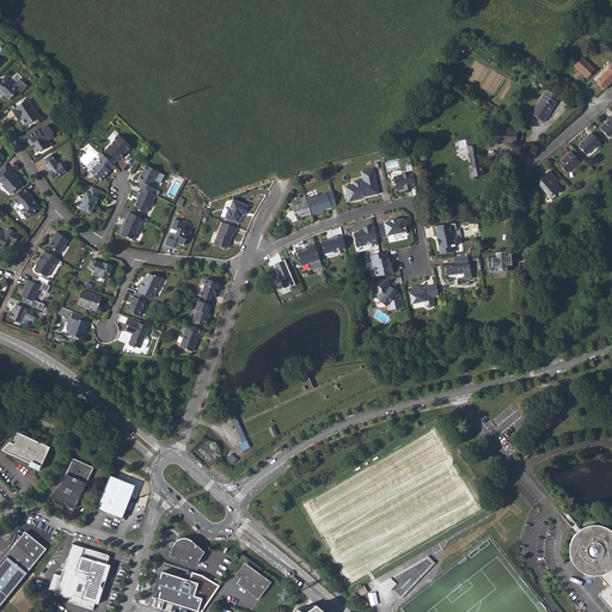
[(458,49),(464,51),(467,44),(463,42),(458,49)]
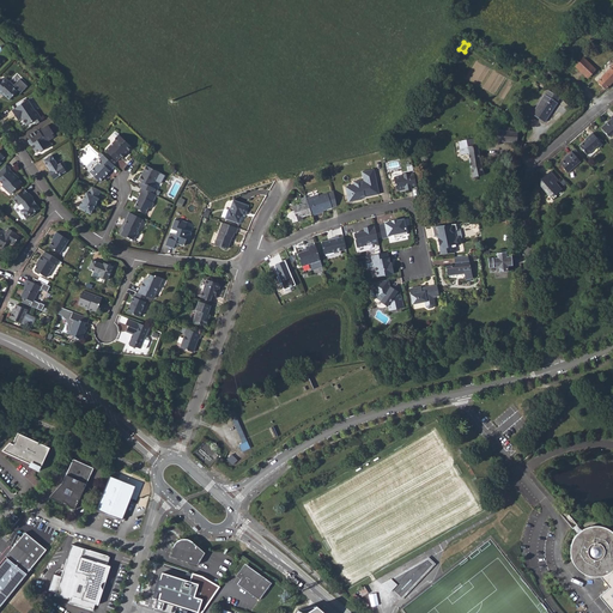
[(576,66),(588,78),(596,68),(592,64),(593,61),(590,59),(589,59),(587,56),(586,58),(584,56),(576,66)]
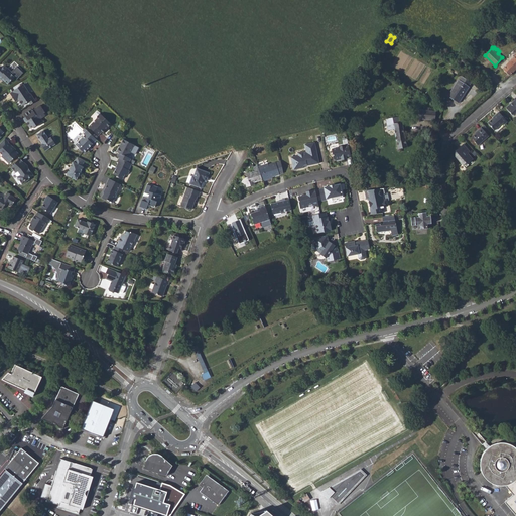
[(515,54),(504,69),(511,75),(515,69),(515,54)]
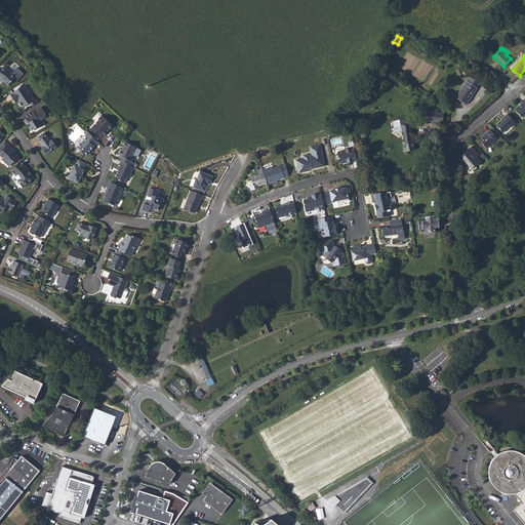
[(7,71),(6,72),(1,68),(0,68),(0,78),(4,81),(8,85),(14,78),(10,74),(7,71)]
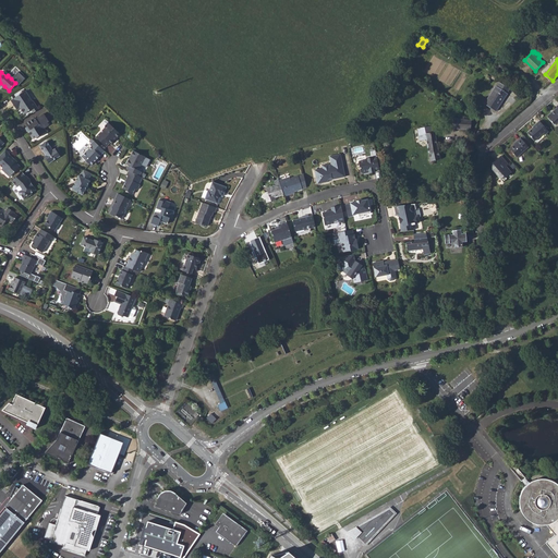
[(548,85),(553,81),(545,74),(541,79),(548,85)]
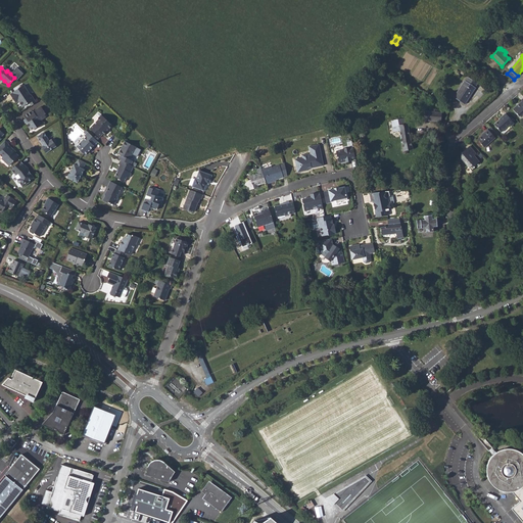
[(465,81),(454,97),(465,104),(475,88),(475,87),(477,83),(468,77),(466,81),(465,81)]
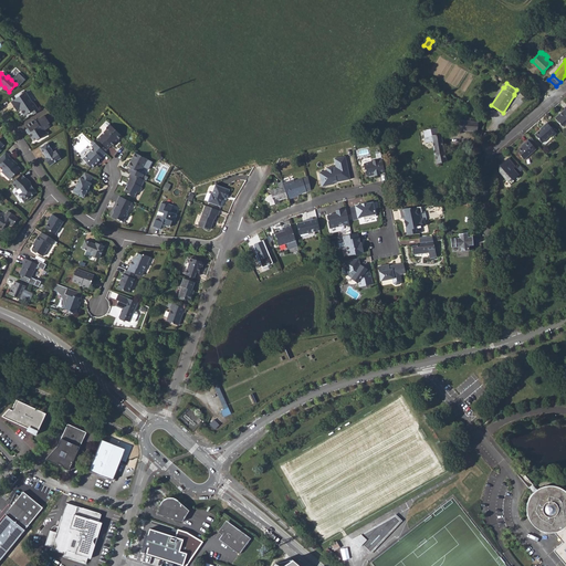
[(27,98),(23,94),(9,104),(12,108),(13,107),(17,112),(20,109),(24,116),(31,112),(33,115),(37,112),(31,103),(30,105),(25,100),(27,98)]
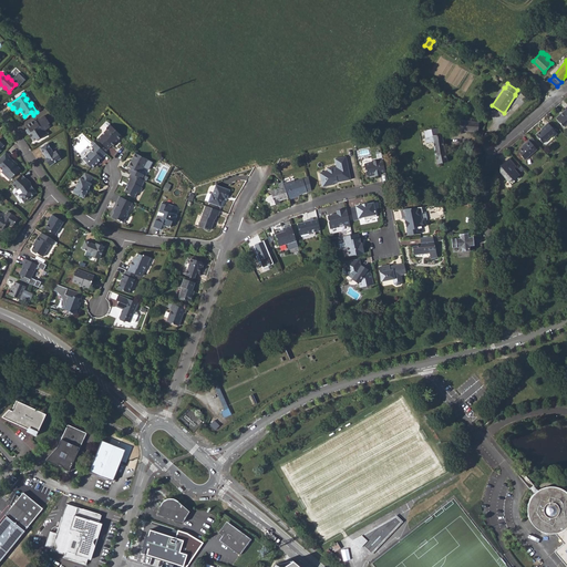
[(556,119),(563,125),(565,126),(566,124),(566,106),(565,109),(566,110),(556,119)]
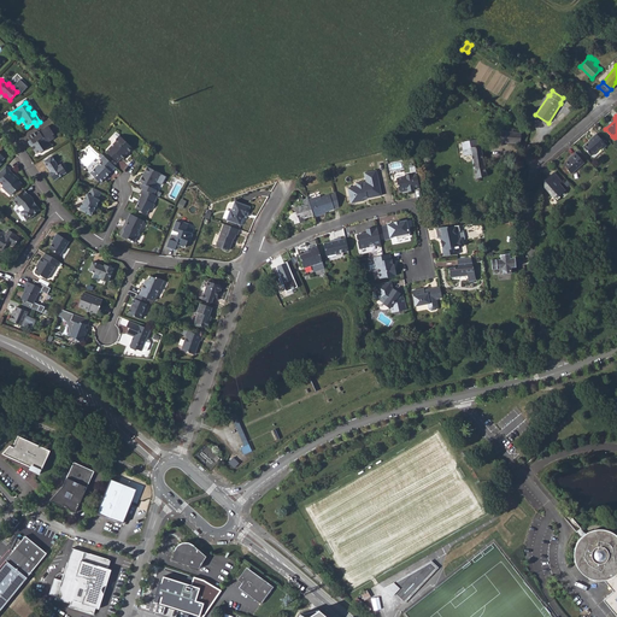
[(52,135),(54,134),(48,125),(40,131),(36,130),(28,136),(30,140),(33,144),(30,145),(35,152),(40,153),(48,148),(45,145),(50,142),(54,139),(52,135)]
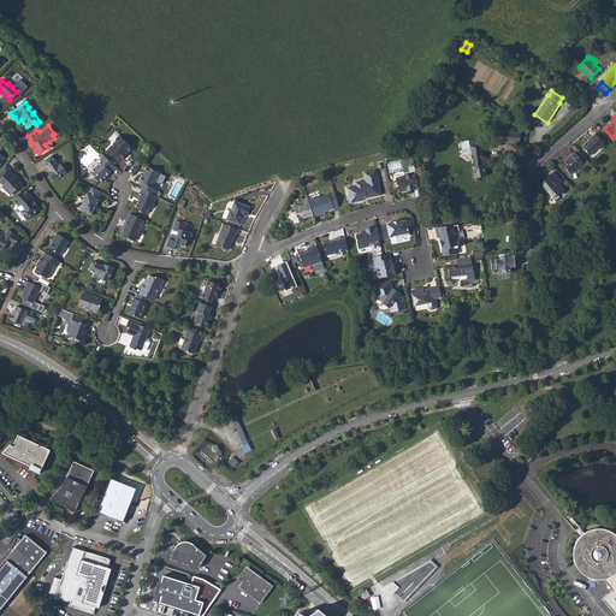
[(520,143),(521,132),(493,130),(492,141),(520,143)]
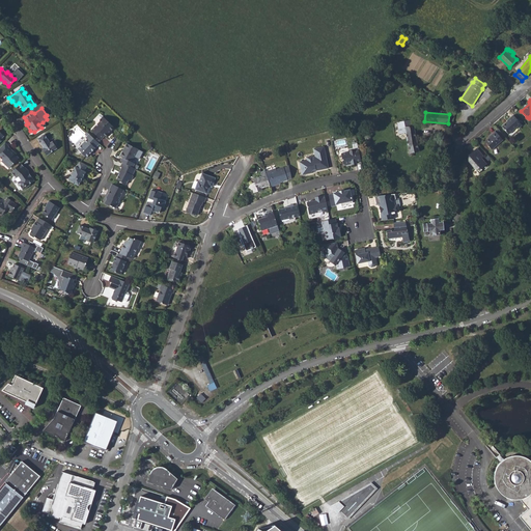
[(100,115),(99,115),(98,116),(98,117),(100,119),(100,121),(91,131),(101,140),(104,137),(106,138),(110,133),(109,133),(110,131),(111,131),(114,128),(101,114),(100,115)]
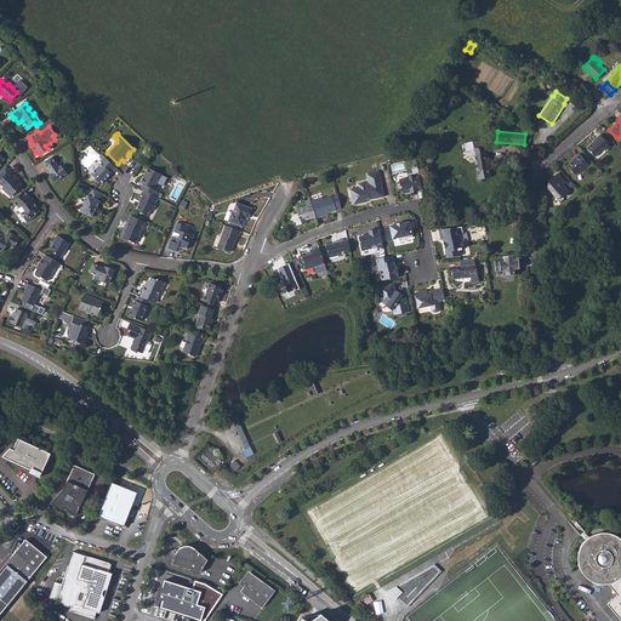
[(587,148),(594,157),(605,147),(607,149),(610,146),(600,135),(593,141),(593,142),(587,148)]
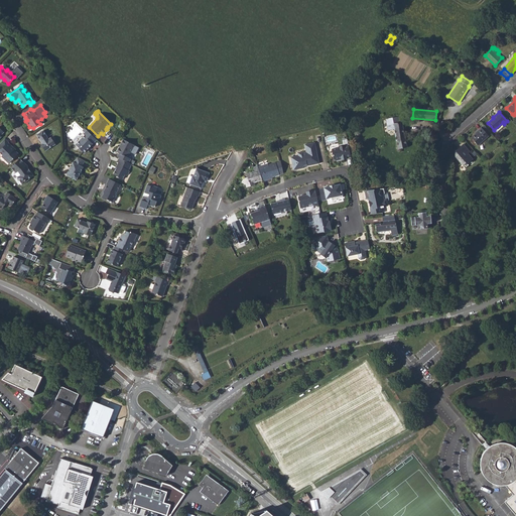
[(386,118),(388,130),(394,129),(397,146),(400,146),(401,148),(407,147),(402,121),(401,121),(398,122),(397,117),(386,118)]
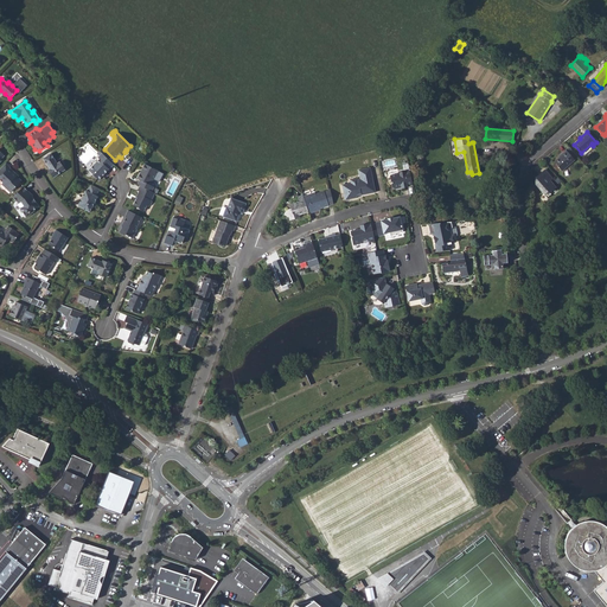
[(554,161),(562,171),(575,160),(567,151),(562,153),(563,154),(560,158),(554,161)]
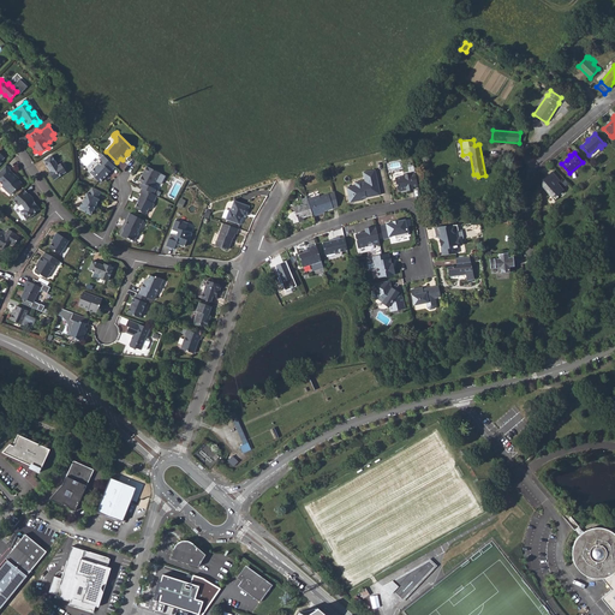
[(103,155),(96,163),(96,166),(90,173),(100,183),(111,172),(108,169),(113,165),(103,155)]
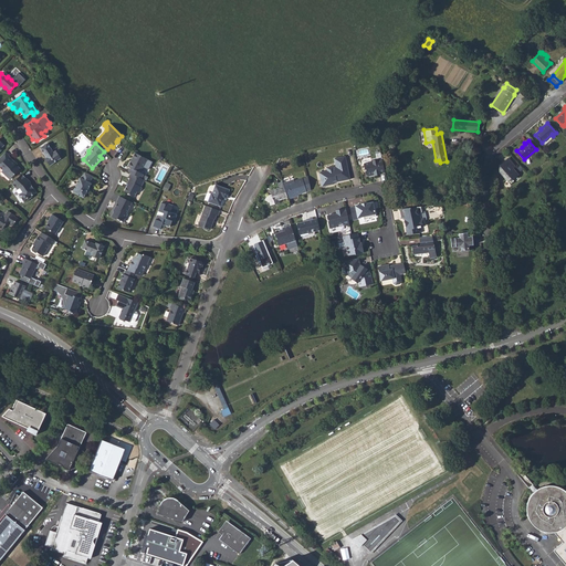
[(56,150),(53,153),(48,144),(40,148),(46,157),(48,159),(46,160),(50,166),(61,158),(56,150)]
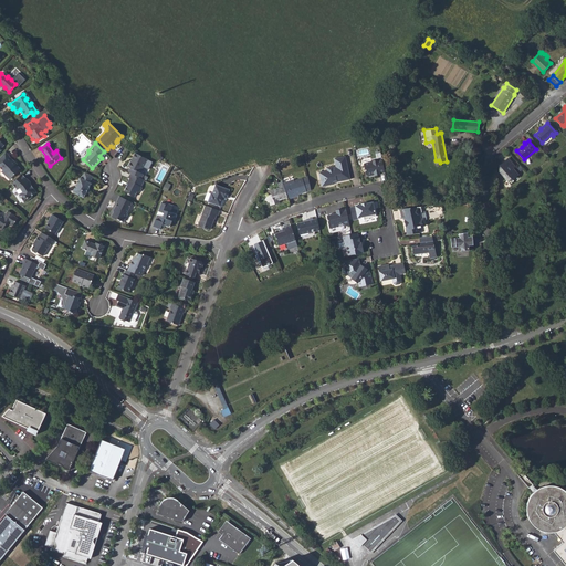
[(14,164),(14,165),(12,163),(14,161),(9,156),(6,152),(0,157),(0,167),(2,170),(1,171),(10,179),(20,169),(14,164)]
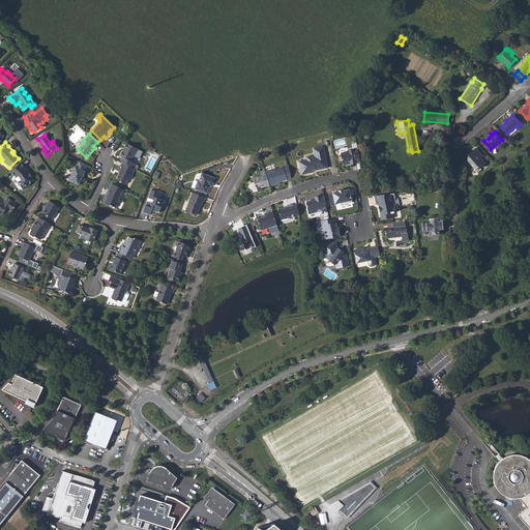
[(131,162),(138,149),(126,143),(123,148),(125,149),(123,152),(122,151),(119,156),(122,157),(120,160),(122,162),(133,168),(135,164),(131,162)]
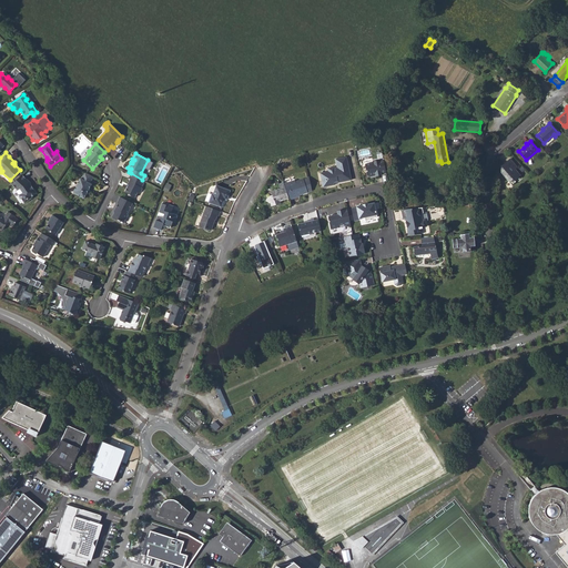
[(347,158),(336,160),(337,169),(335,169),(335,171),(328,172),(321,174),(322,182),(325,181),(326,182),(327,188),(334,186),(334,184),(335,183),(337,183),(338,184),(352,182),(347,158)]
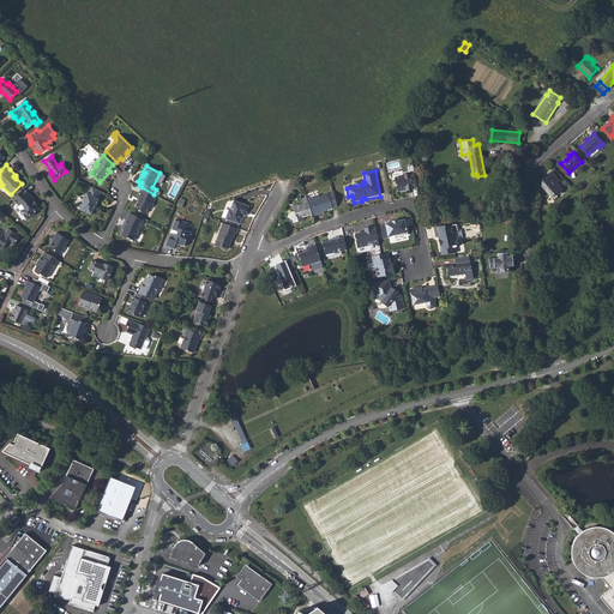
[(549,174),(557,184),(560,180),(552,172),(549,174)]
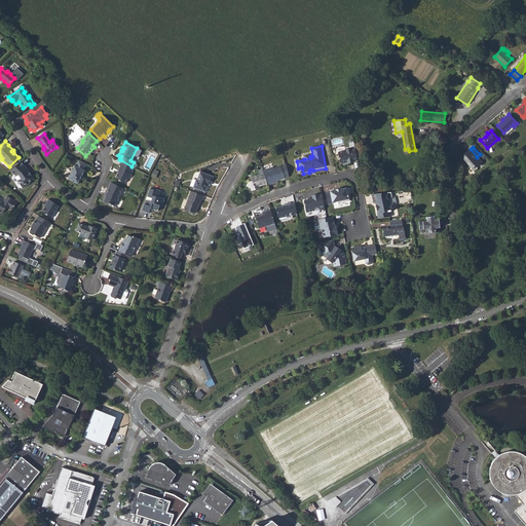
[(358,161),(355,150),(352,149),(351,149),(345,150),(344,152),(338,153),(340,162),(342,164),(346,163),(346,162),(348,162),(348,163),(353,163),(353,162),(358,161)]
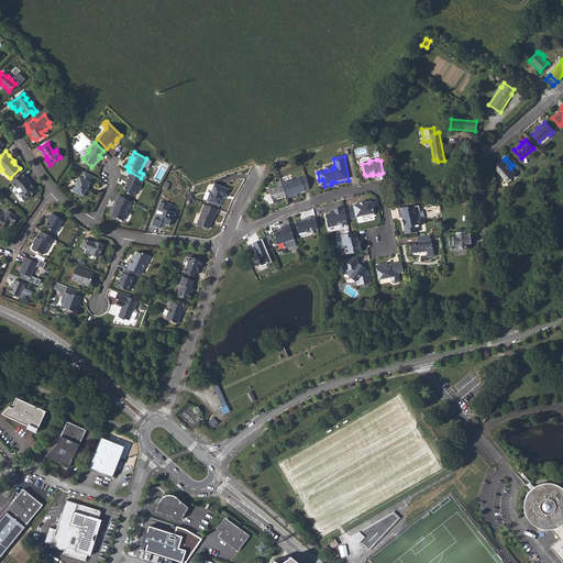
[(497,172),(505,180),(509,177),(509,178),(516,174),(510,168),(504,159),(498,163),(500,166),(499,167),(497,166),(496,167),(496,168),(496,169),(496,170),(497,170),(497,172)]
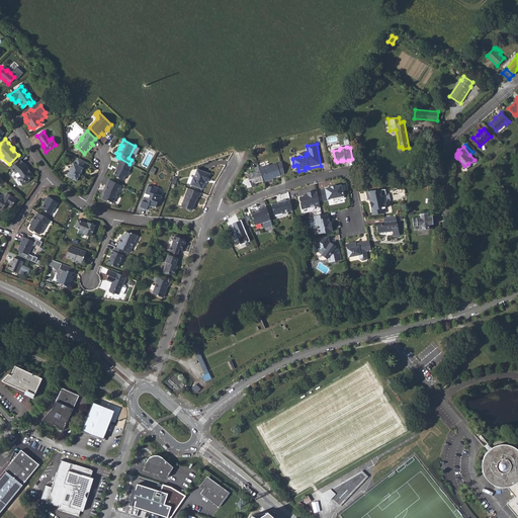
[(77,157),(74,163),(73,162),(66,176),(77,181),(84,168),(82,167),(85,162),(77,157)]
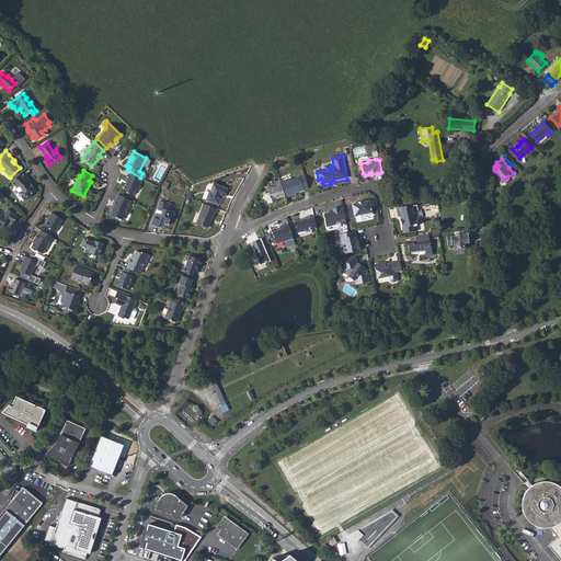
[(129,171),(127,176),(128,176),(126,181),(127,182),(123,190),(133,195),(136,190),(137,191),(139,190),(140,187),(139,185),(142,179),(140,178),(129,171)]
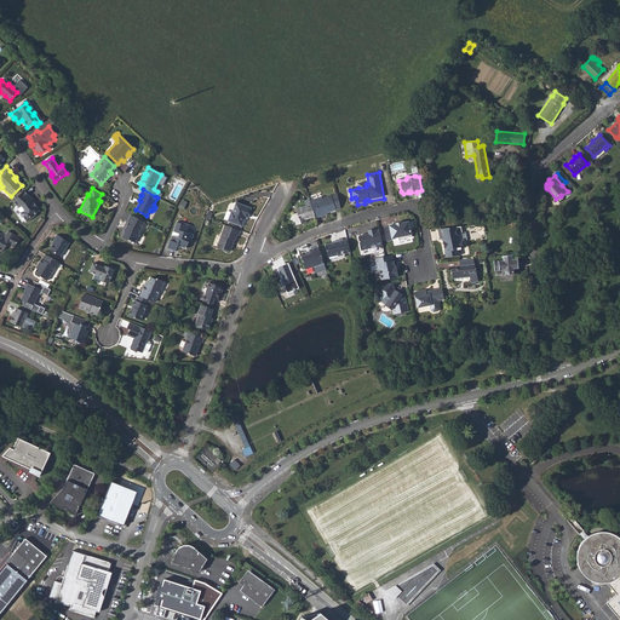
[(33,201),(32,201),(30,199),(28,199),(29,197),(29,196),(23,190),(13,201),(19,207),(18,210),(21,213),(27,222),(35,216),(35,214),(40,211),(33,201)]
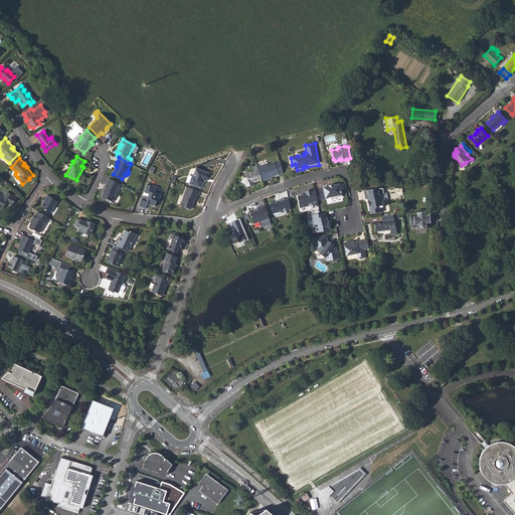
[(279,174),(275,162),(268,164),(268,163),(258,167),(262,180),(263,181),(266,180),(266,179),(272,177),(279,174)]
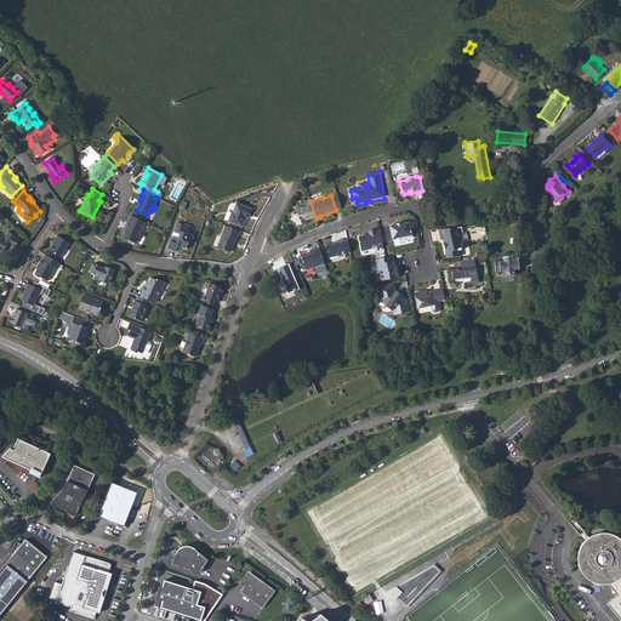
[(315,217),(311,201),(309,200),(305,201),(306,206),(296,209),(298,214),(292,215),(290,220),(295,222),(296,226),(302,223),(301,222),(306,220),(315,217)]
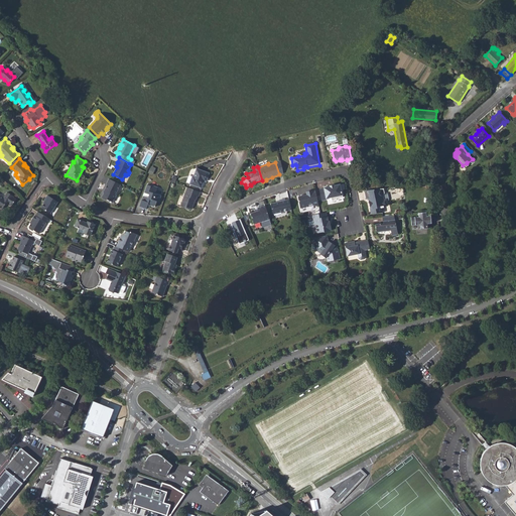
[(197,168),(194,176),(192,179),(194,179),(192,185),(201,188),(204,180),(205,177),(208,178),(210,172),(197,168)]
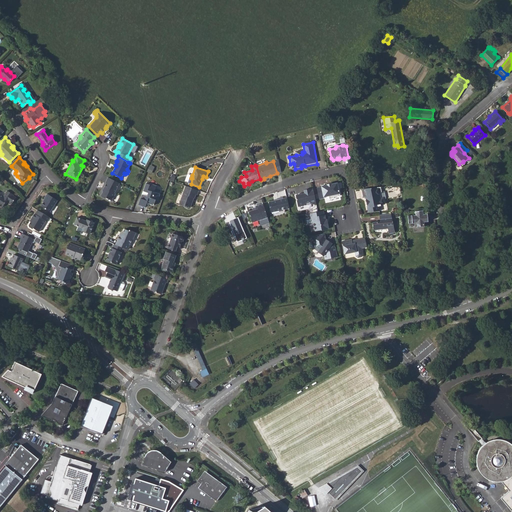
[(108,177),(105,183),(106,184),(104,188),(104,189),(101,196),(108,200),(108,199),(112,201),(115,193),(114,193),(119,183),(108,177)]
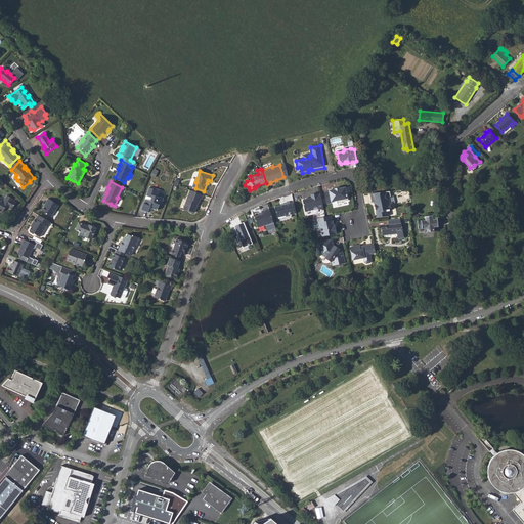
[(158,197),(160,190),(154,188),(153,189),(149,187),(146,195),(151,198),(150,201),(145,199),(141,210),(148,212),(149,209),(150,208),(153,209),(158,210),(160,205),(162,205),(164,199),(158,197)]
